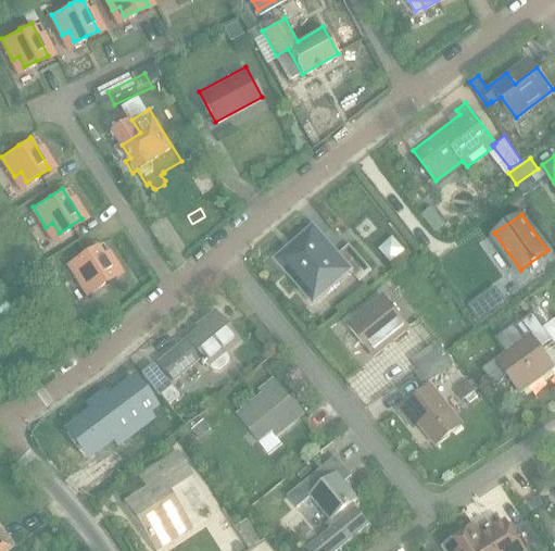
[(349,242),(337,253),(313,225),(277,258),(313,299),(349,267),(360,278),(371,267),(349,242)]
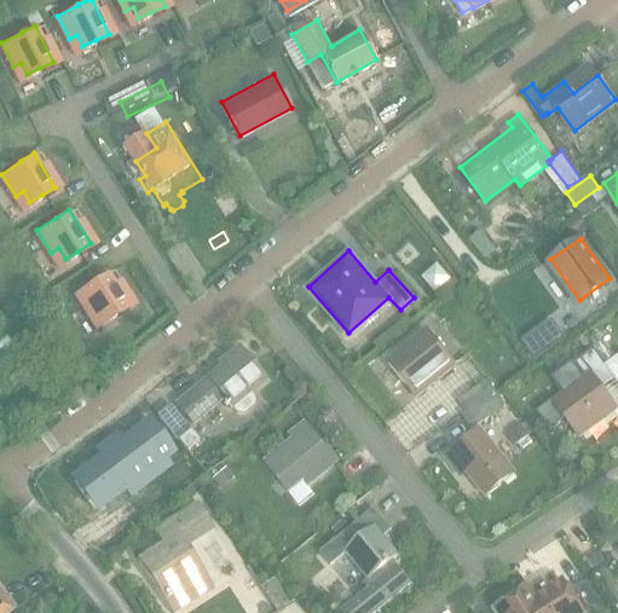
[(103,319),(116,312),(128,305),(108,270),(94,278),(75,291),(90,313),(97,308),(103,319)]
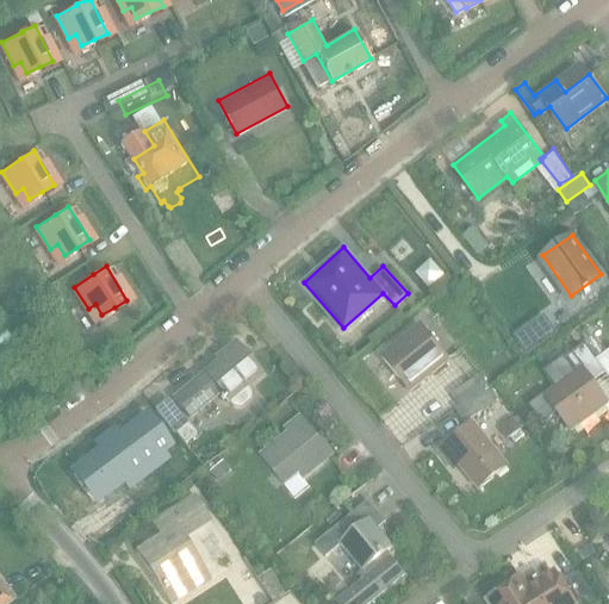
[(544,312),(515,332),(527,350),(557,329),(544,312)]
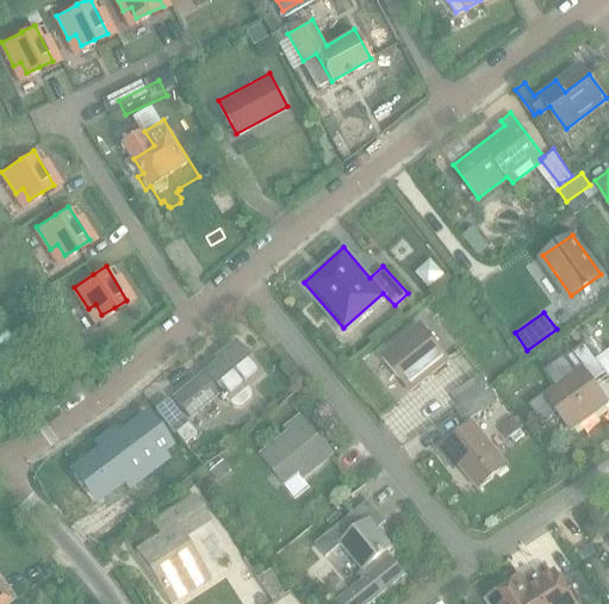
[(381,354),(410,388),(448,359),(420,323),(381,354)]
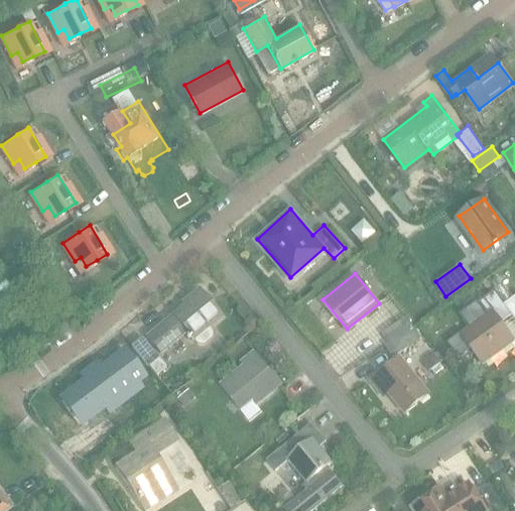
[(514,293),(512,295),(501,280),(493,286),(505,301),(514,314),(514,293)]
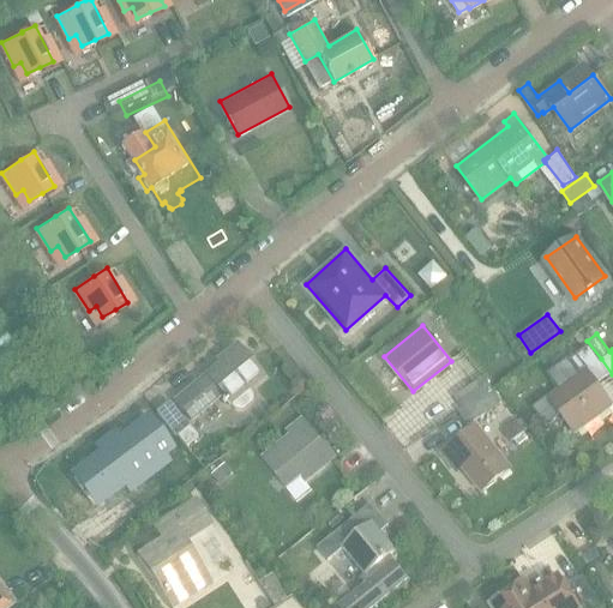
[(234,408),(251,396),(245,389),(264,374),(236,342),(216,359),(218,361),(173,396),(190,416),(222,391),(234,408)]
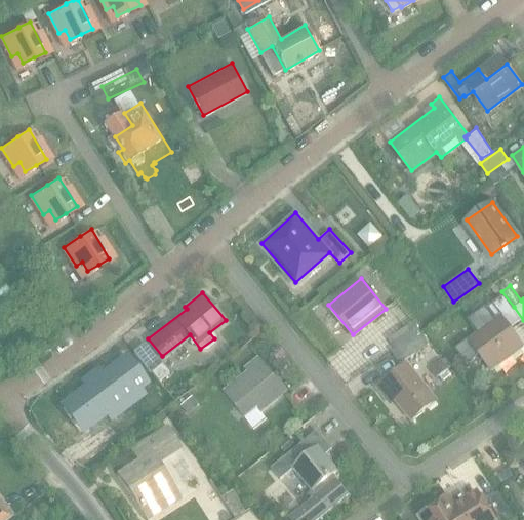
[(469,336),(492,368),(523,346),(523,344),(510,326),(521,318),(502,292),(485,305),(494,318),(469,336)]
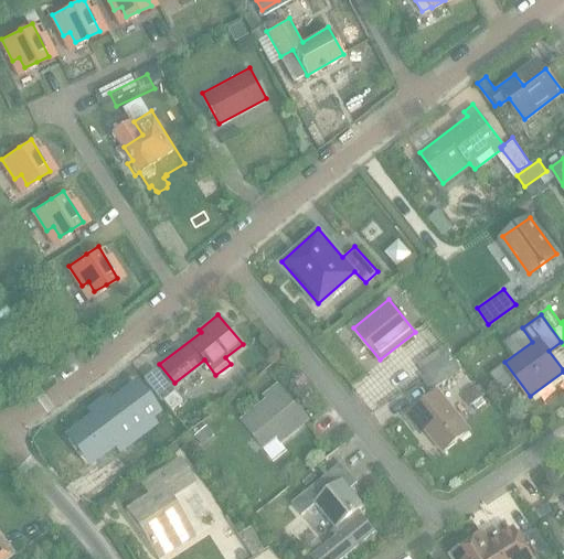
[(422,376),(431,388),(461,368),(446,344),(418,363),(425,374),(422,376)]
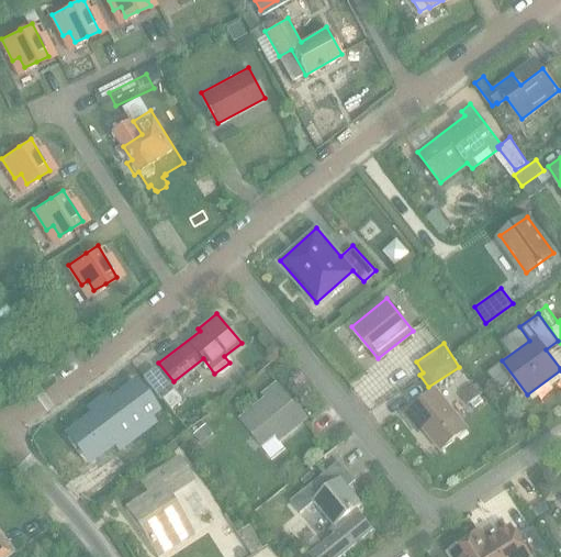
[(144,376),(160,396),(171,386),(154,365),(144,376)]
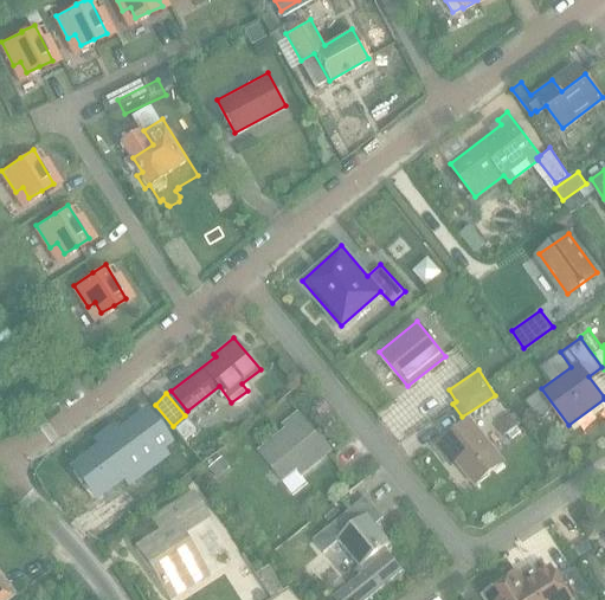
[(136,417),(84,456),(107,485),(171,439),(148,408),(136,417)]
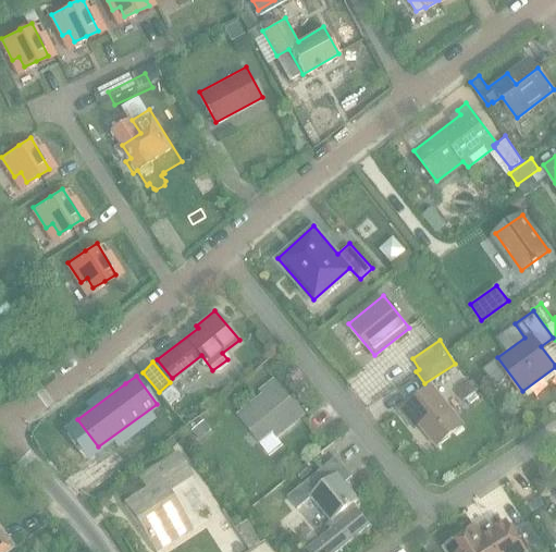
[(272,429),(275,434),(301,413),(274,380),(263,390),(267,393),(241,414),(261,438),(272,429)]
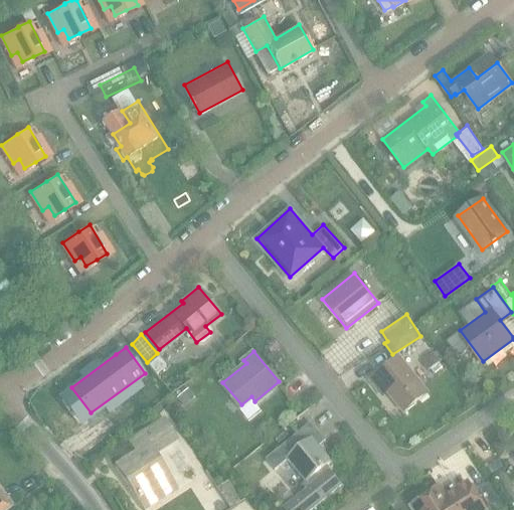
[(404,410),(429,390),(399,354),(370,378),(379,389),(384,385),(404,410)]
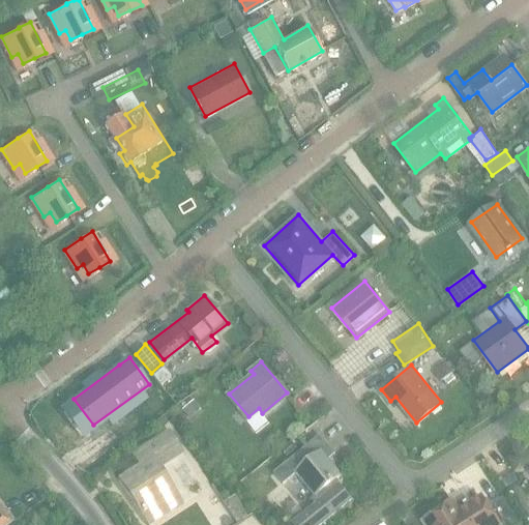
[(140,460),(119,473),(137,500),(150,492),(156,501),(173,490),(157,465),(180,450),(166,427),(133,448),(140,460)]
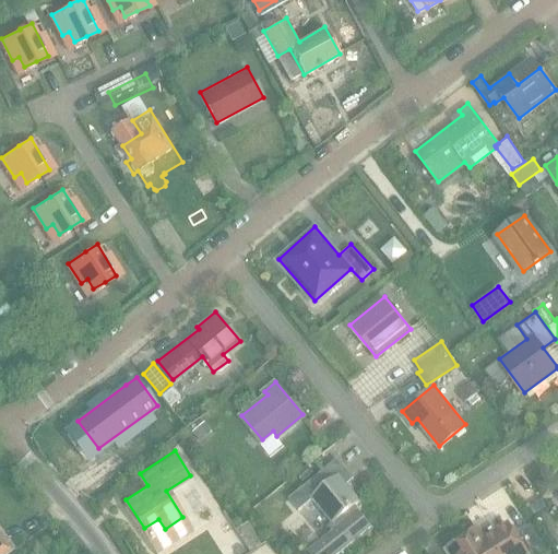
[(353,506),(360,499),(341,474),(348,469),(337,457),(289,496),(299,508),(313,497),(337,527),(309,550),(312,553),(335,553),(371,525),(358,509),(357,510),(353,506)]
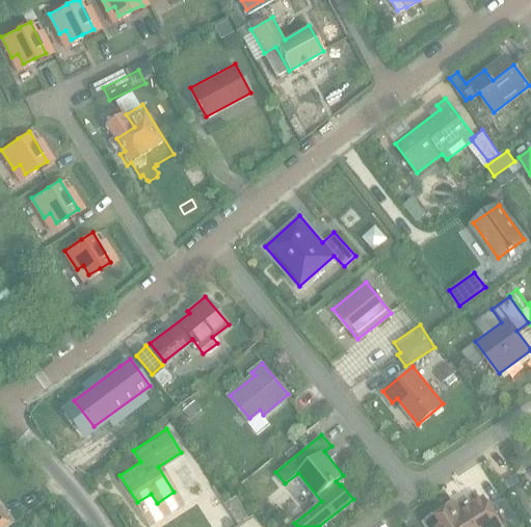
[(500,526),(503,526),(484,498),(472,505),(468,499),(457,505),(455,502),(427,521),(431,526),(500,526)]
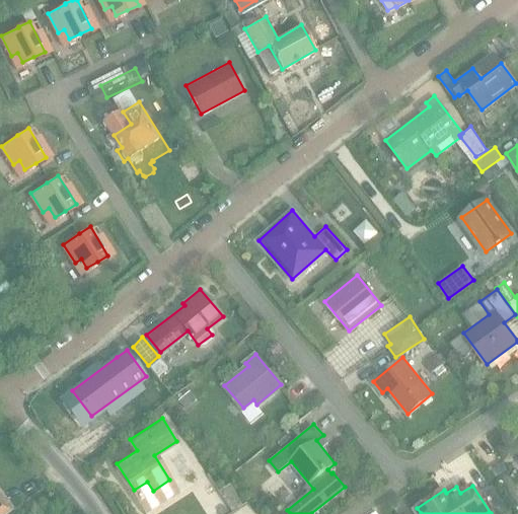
[(483,493),(496,513),(506,513),(511,511),(494,486),(483,493)]
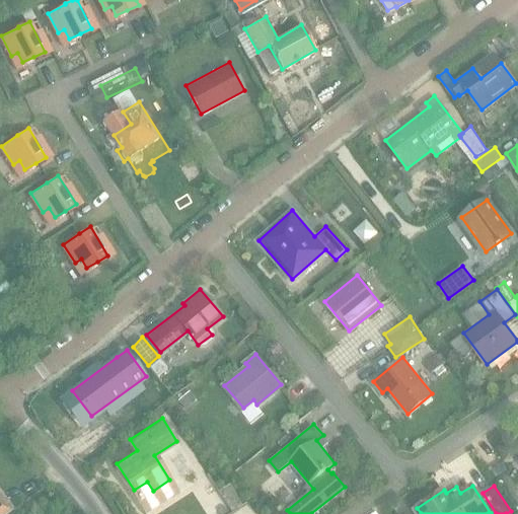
[(6,501),(0,505),(0,513),(1,513),(11,507),(6,501)]
